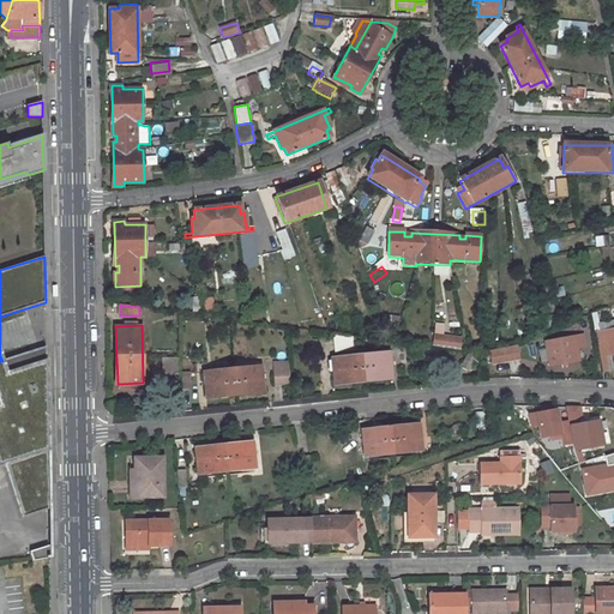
[(613,329),(595,332),(600,357),(613,354),(613,329)]
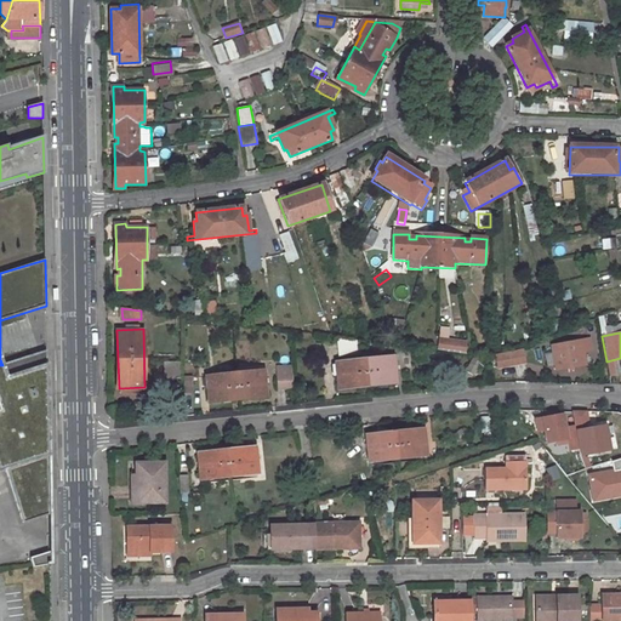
[(359,349),(358,340),(337,336),(339,355),(357,354),(359,349)]
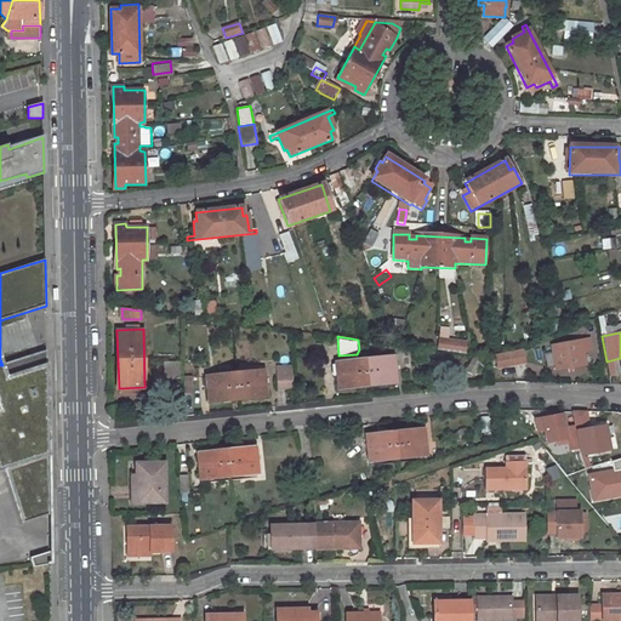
[(552,346),(557,370),(585,364),(584,352),(592,351),(590,337),(552,346)]
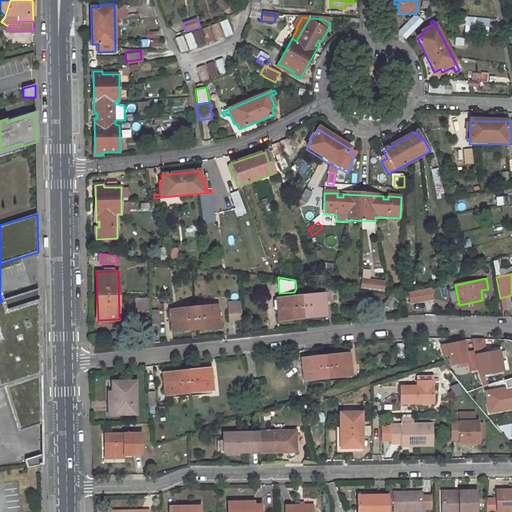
[(0,388),(5,387),(19,432),(41,425),(38,289),(22,295),(2,301),(0,301),(0,388)]
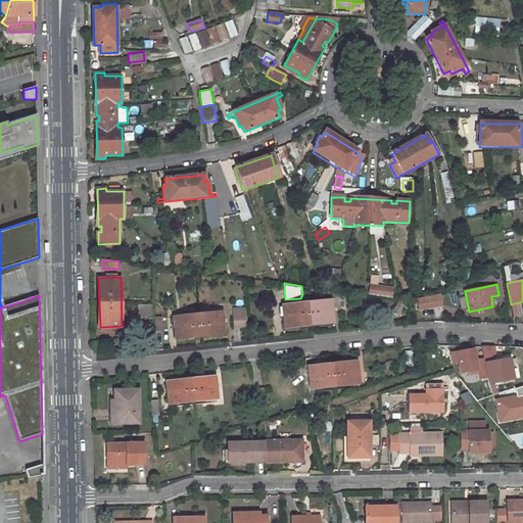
[(310,324),(333,322),(331,299),(307,301),(310,324)]
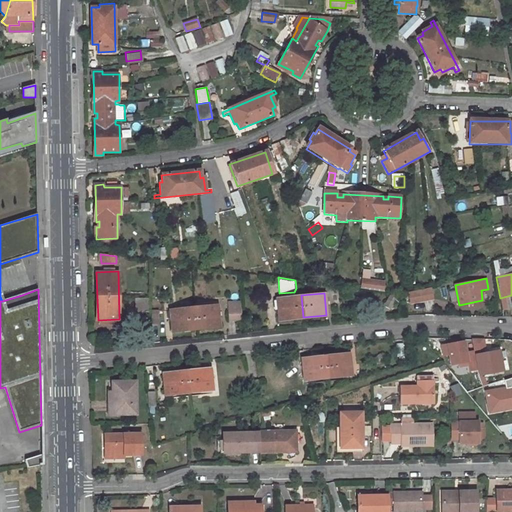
[(397,298),(390,294),(383,306),(390,310),(397,298)]
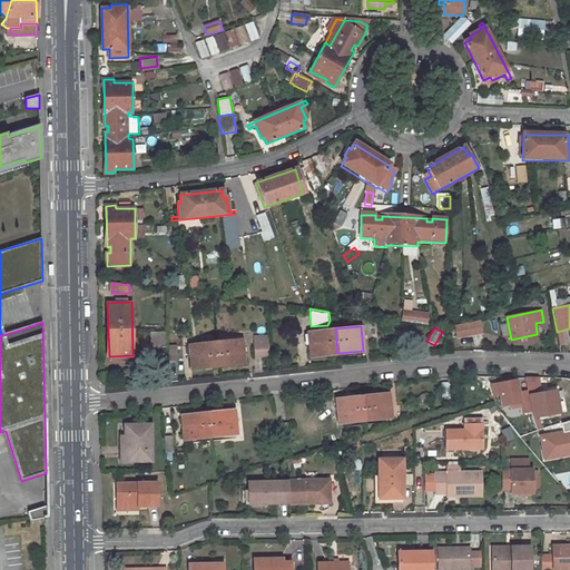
[(335,328),(308,332),(305,332),(305,341),(310,340),(311,356),(337,353),(335,328)]
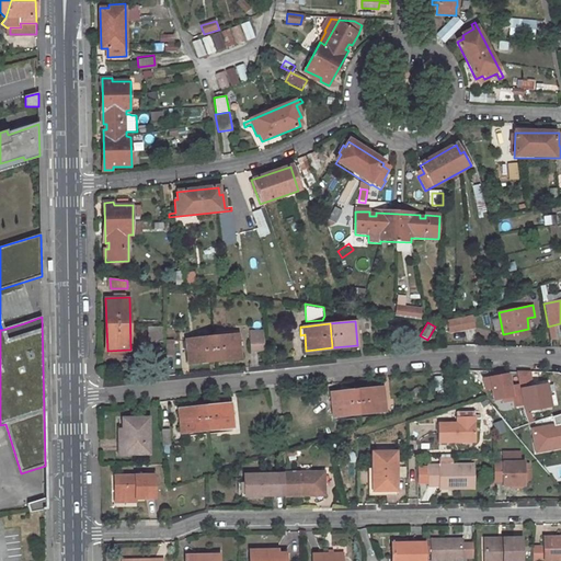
[(147,340),(162,340),(162,328),(147,328),(147,340)]
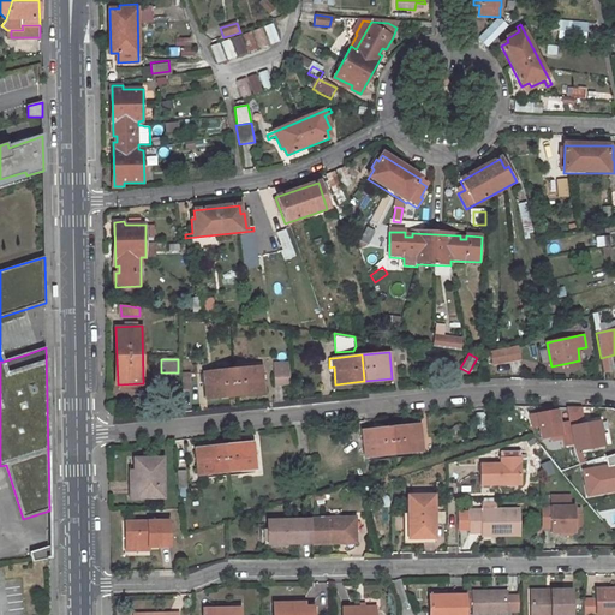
[(262,366),(233,369),(236,395),(264,392),(262,366)]
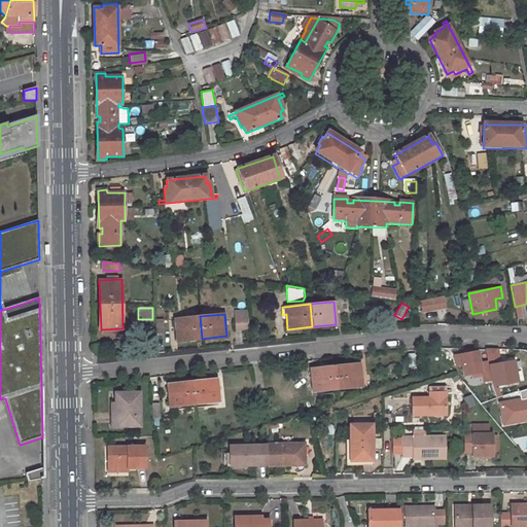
[(235,328),(249,328),(248,315),(234,315),(235,328)]
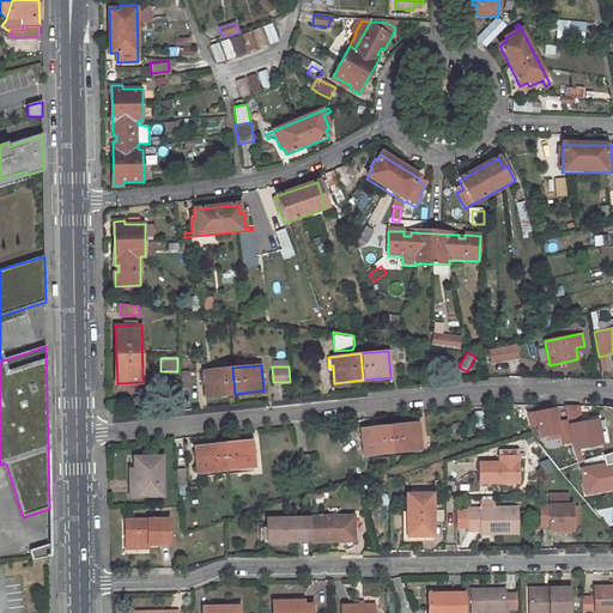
[(207,398),(235,394),(232,368),(204,371),(204,374),(201,374),(201,382),(205,381),(207,398)]
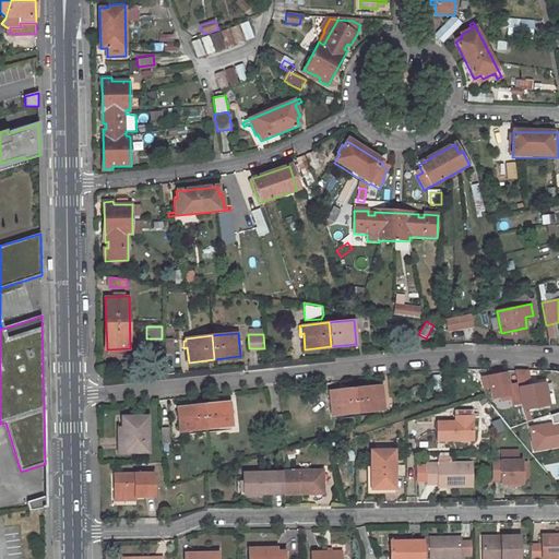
[(520,400),(511,401),(513,412),(548,405),(544,383),(518,388),(520,400)]
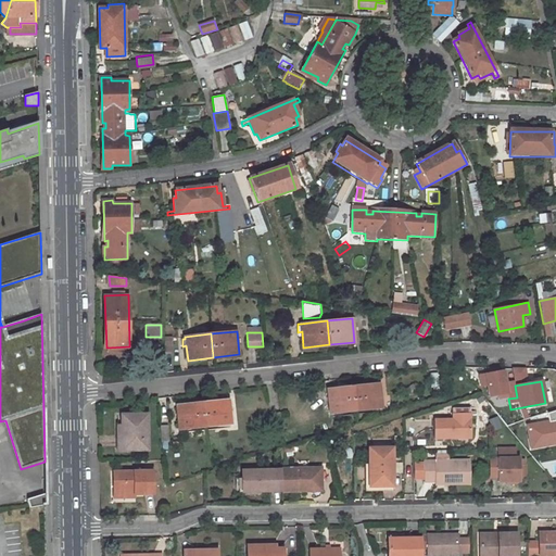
[(380,383),(353,387),(355,411),(382,407),(380,383)]
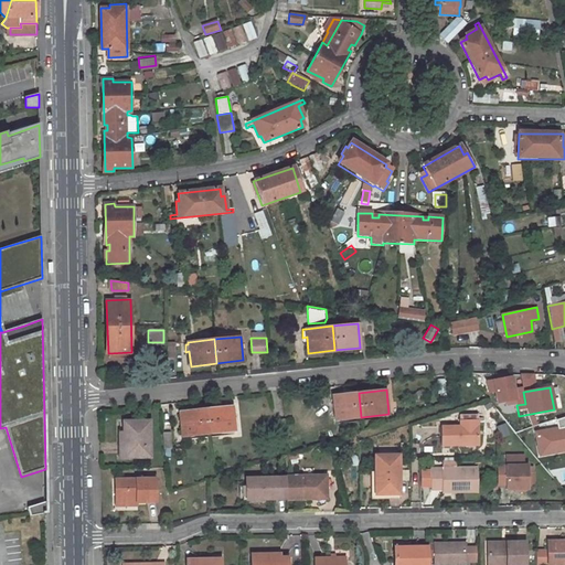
[(359,393),(334,395),(337,419),(361,417),(359,393)]
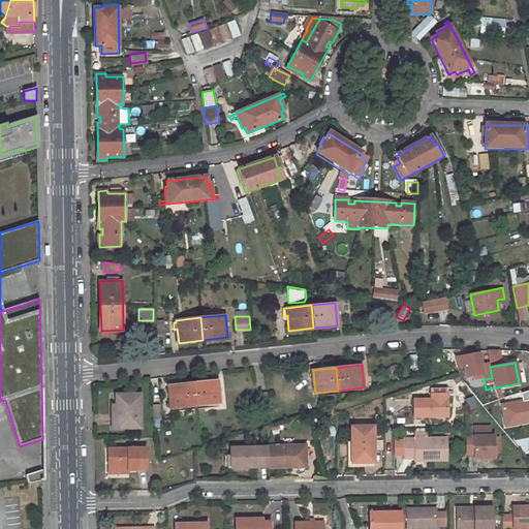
[(192,383),(195,405),(220,402),(218,380),(192,383)]
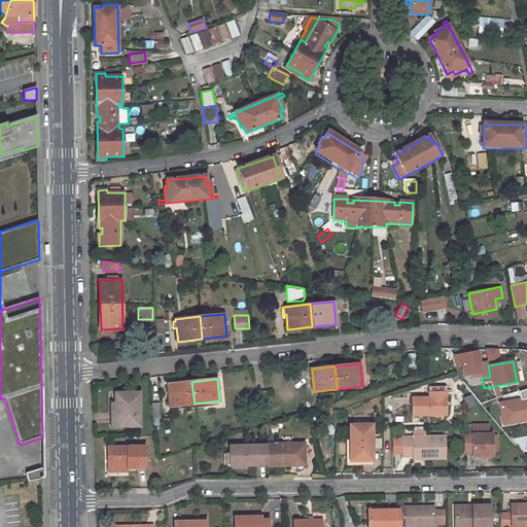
[(169,384),(171,407),(195,403),(191,382),(169,384)]
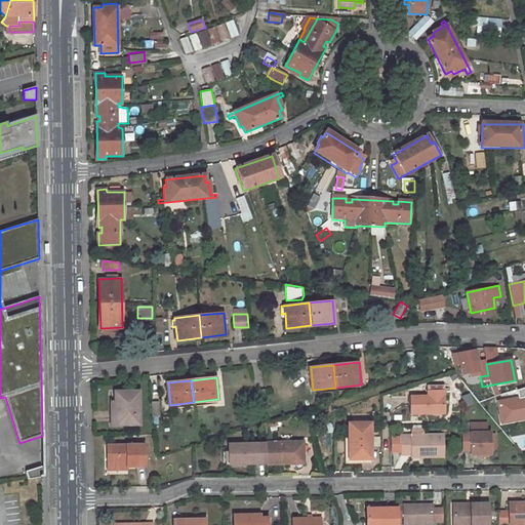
[(264,389),(256,390),(258,405),(266,404),(264,389)]
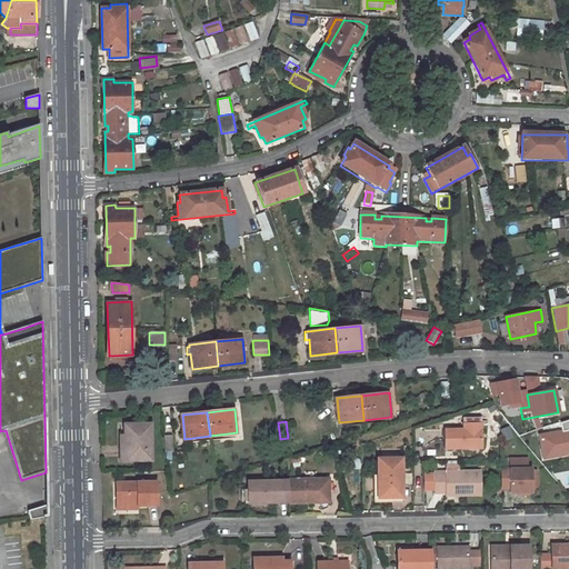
[(129,460),(153,460),(152,423),(126,425),(127,435),(127,443),(128,443),(129,460)]
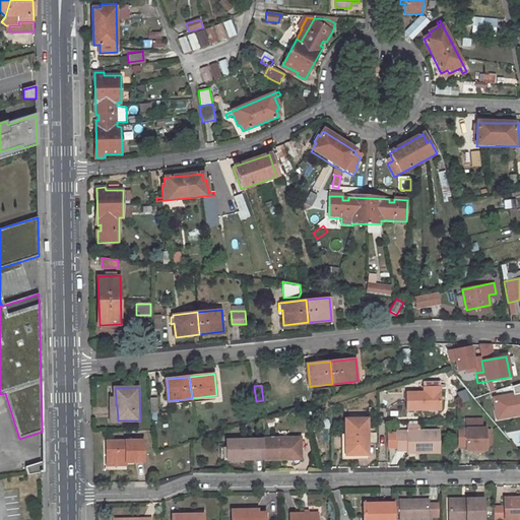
[(429,392),(423,392),(406,392),(406,411),(439,410),(439,387),(429,387),(429,392)]
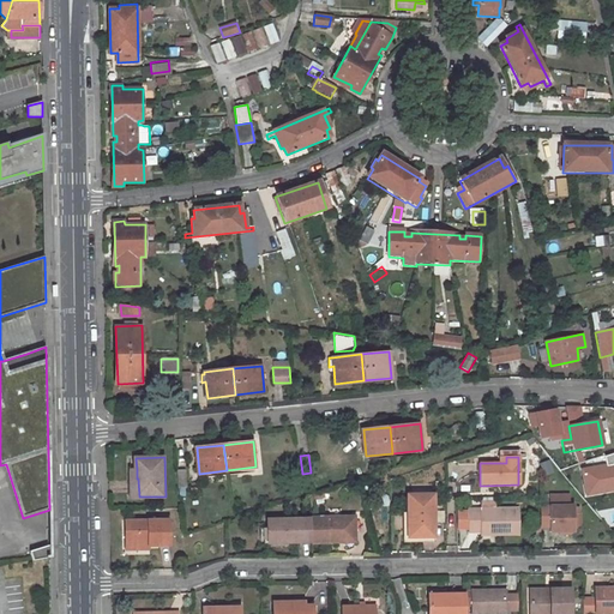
[(179,488),(187,488),(187,470),(178,470),(179,488)]
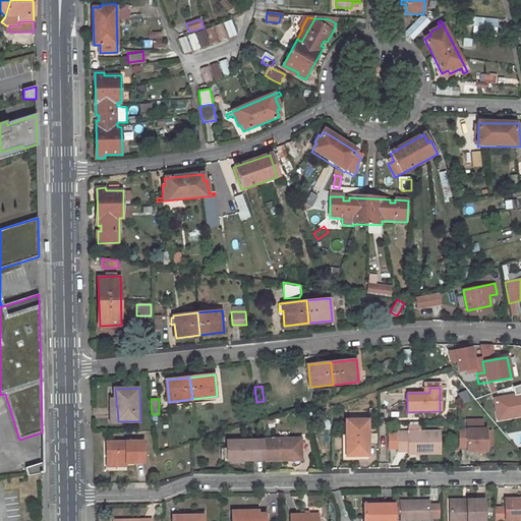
[(367,420),(346,420),(347,457),(368,456),(367,420)]
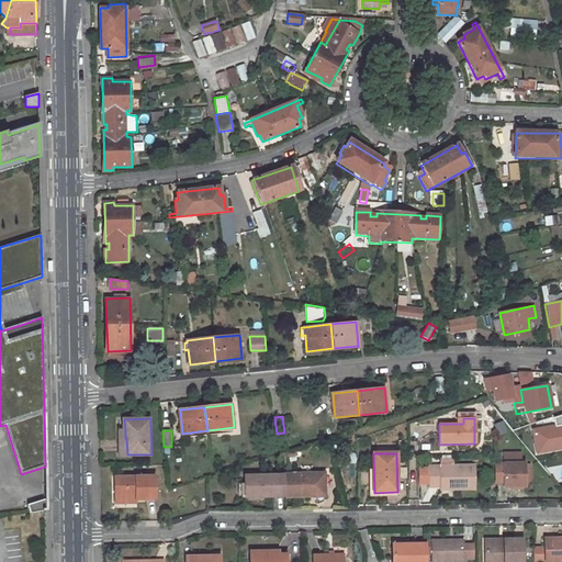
[(502,487),(517,487),(517,490),(526,490),(525,462),(494,463),(494,483),(502,483),(502,487)]
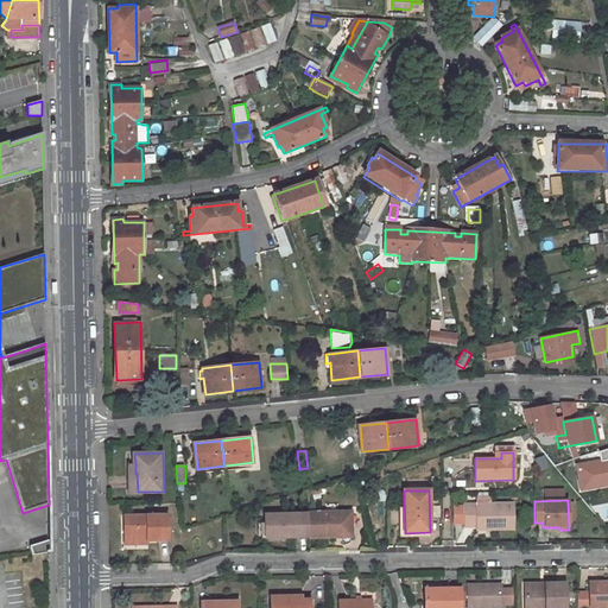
[(464,527),(476,527),(494,526),(494,530),(514,530),(513,504),(463,505),(464,527)]
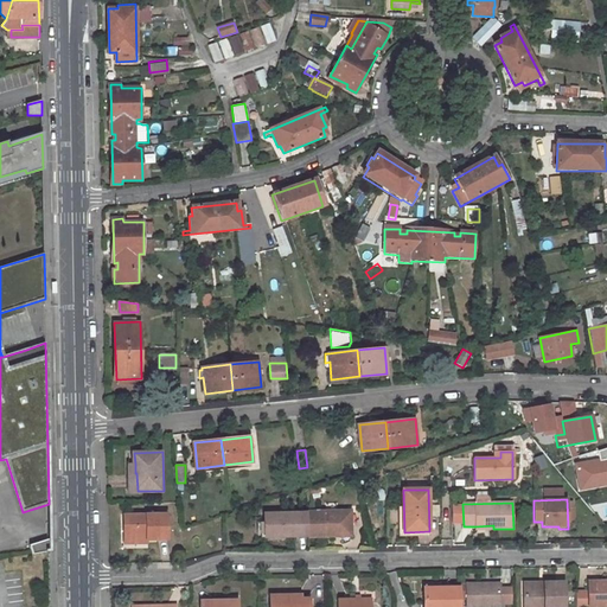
[(308,536),(337,536),(336,531),(352,531),(352,511),(308,512),(308,536)]
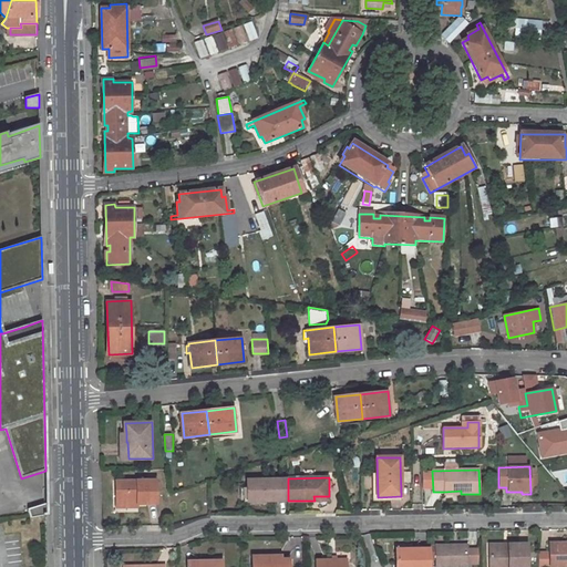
[(248,502),(288,501),(288,478),(247,478),(248,486),(248,502)]
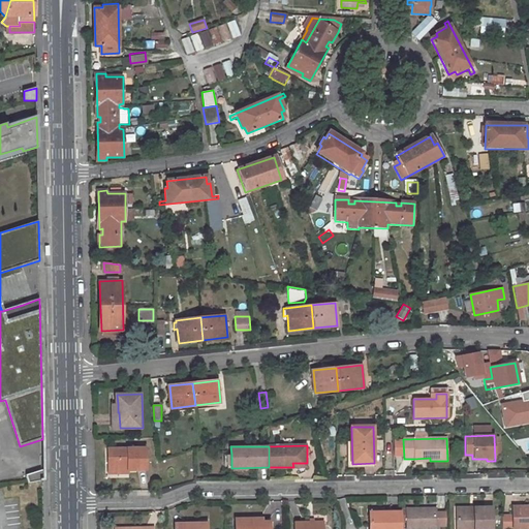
[(110,450),(110,471),(129,471),(147,470),(147,449),(110,450)]
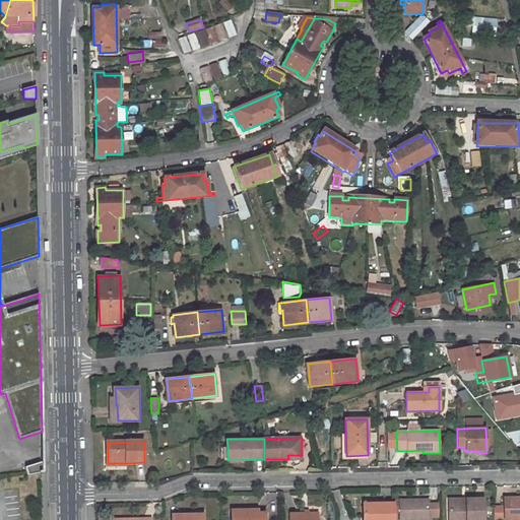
[(43,471),(42,462),(25,467),(28,474),(43,471)]
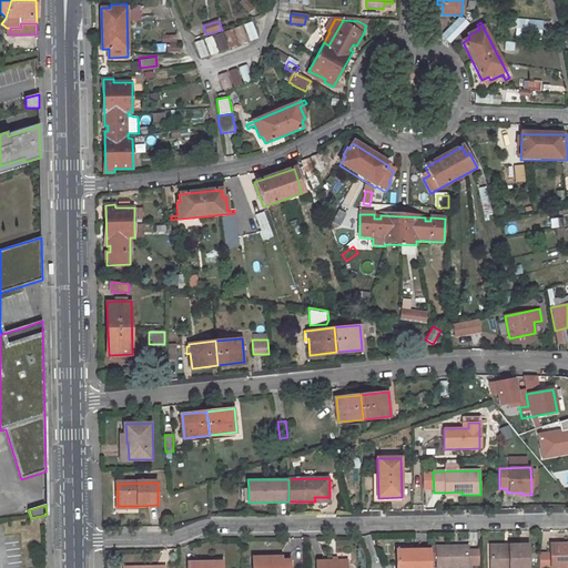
[(539,553),(539,567),(550,567),(567,566),(567,543),(549,544),(550,553),(539,553)]
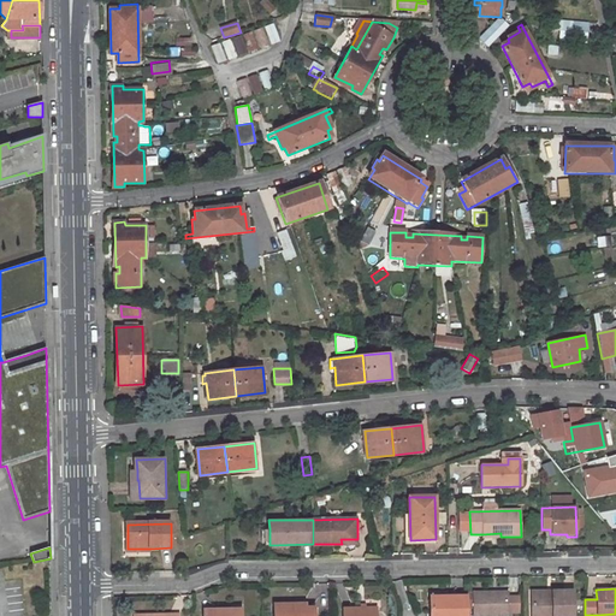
[(532,597),(532,615),(573,615),(573,590),(552,591),(552,597),(532,597)]
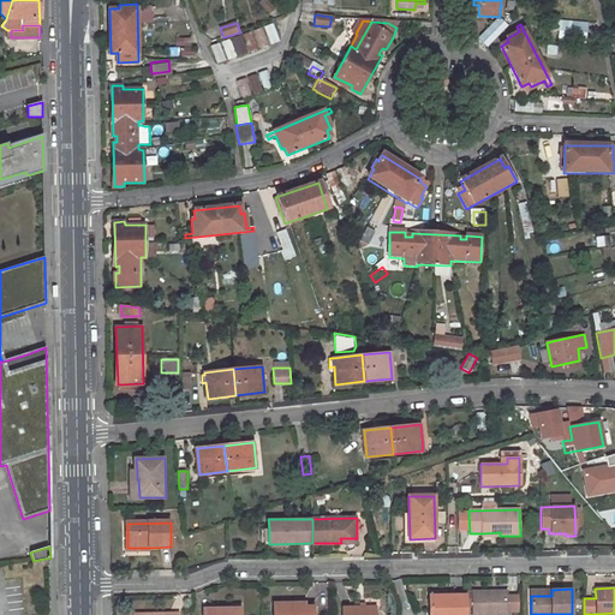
[(466,591),(466,595),(467,614),(507,614),(507,611),(519,610),(519,596),(507,596),(507,591),(466,591)]
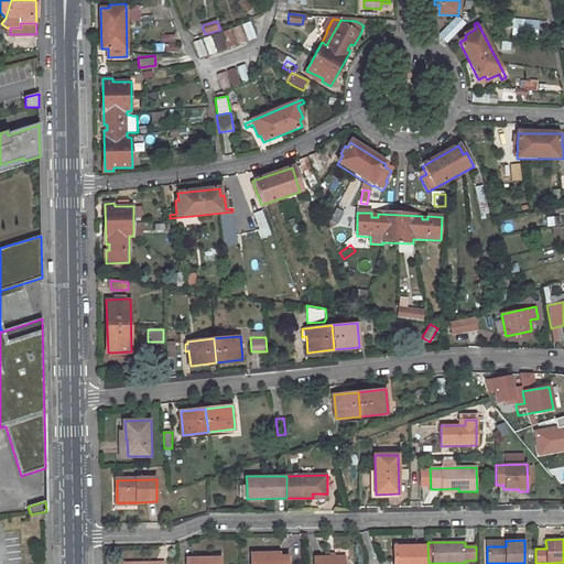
[(394,550),(394,563),(427,563),(427,545),(409,545),(409,550),(394,550)]
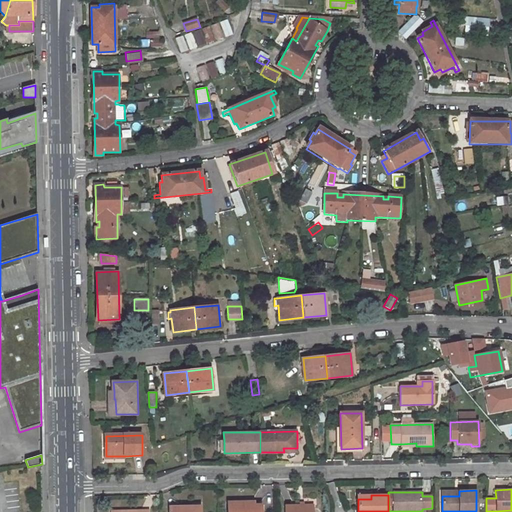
[(262,511),(263,506),(254,506),(254,503),(229,503),(229,511),(262,511)]
